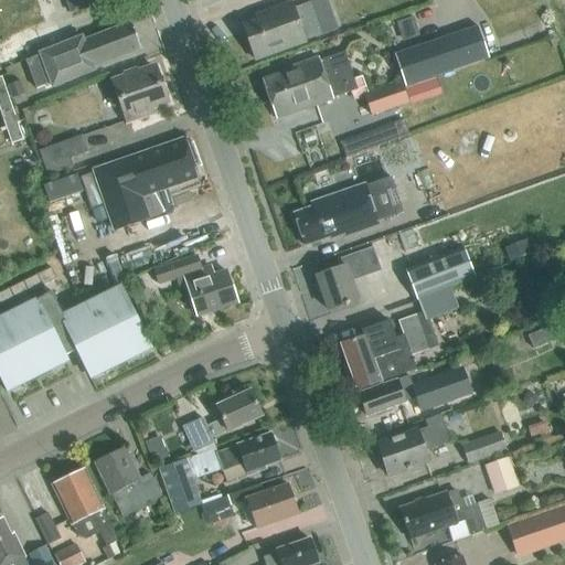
[(266,19),(243,28),(255,61),(306,43),(305,42),(321,35),(310,3),(294,9),(291,4),(265,13),(266,19)]
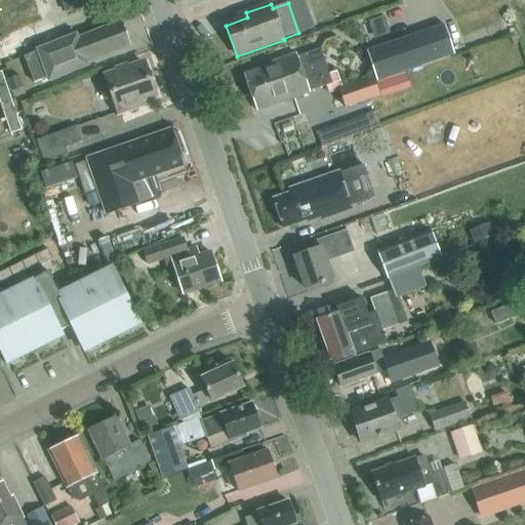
[(374,39),(390,34),(384,16),(368,22),(374,39)]
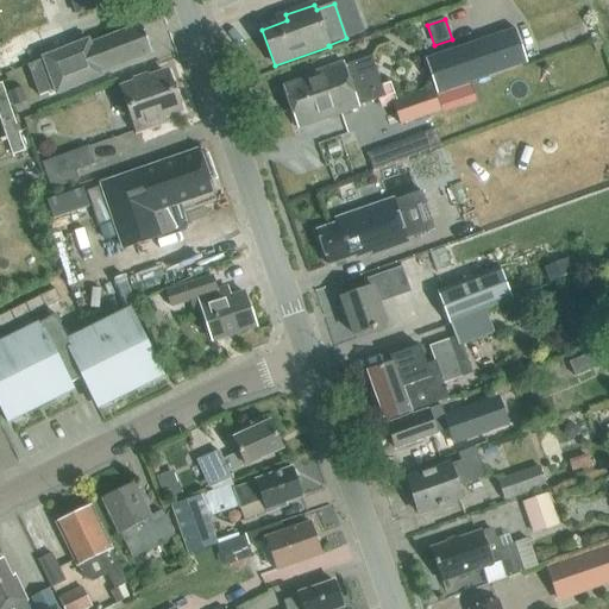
[(43,58),(27,64),(38,95),(54,89),(56,94),(101,76),(100,73),(152,54),(142,25),(89,44),(88,41),(42,57),(43,58)]
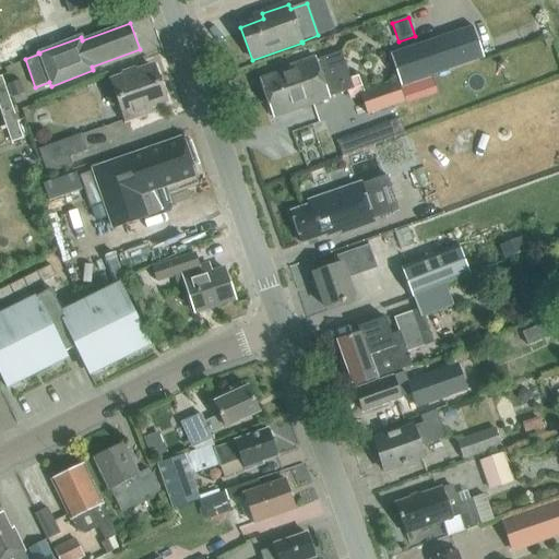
[(390,56),(401,86),(484,58),(473,27),(390,56)]
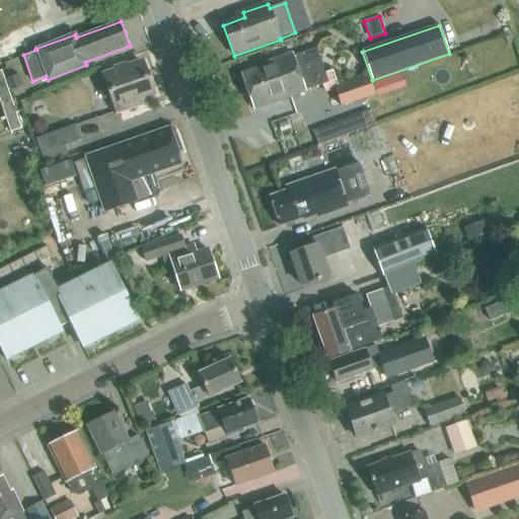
[(254,110),(304,92),(304,91),(328,83),(316,50),(293,58),(292,54),(278,59),(279,61),(241,74),(254,110)]
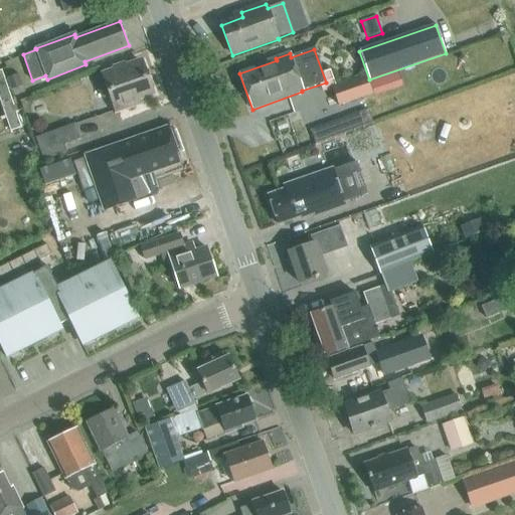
[(135,101),(152,95),(140,62),(96,77),(103,98),(110,96),(116,112),(136,105),(135,101)]
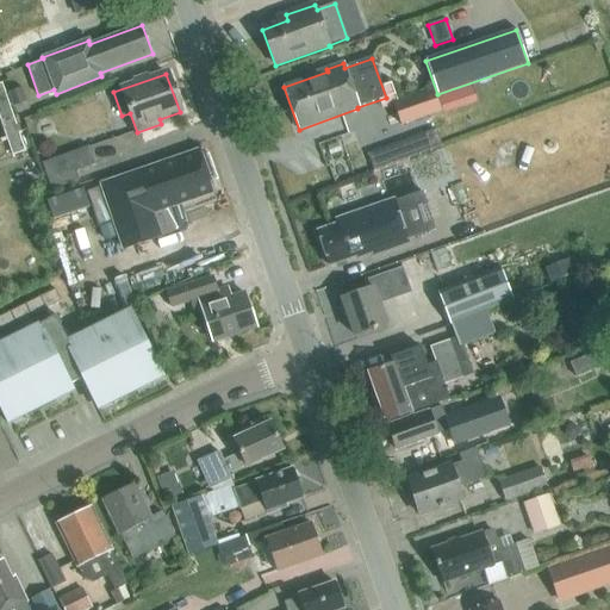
[(1,83),(0,83),(0,119),(13,156),(26,153),(1,83)]
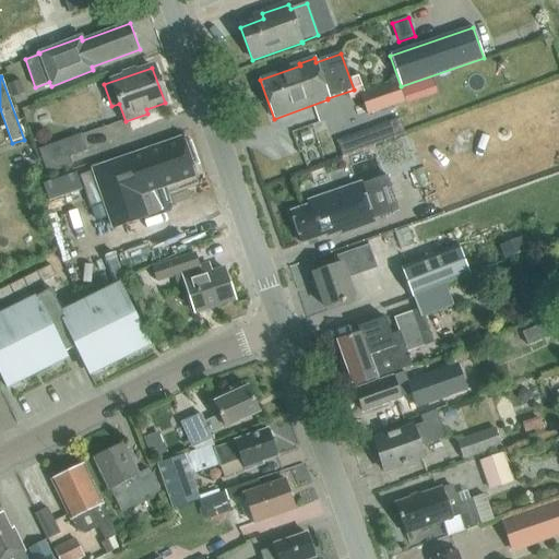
[(400,90),(397,82),(360,95),(367,115),(404,102),(400,90)]
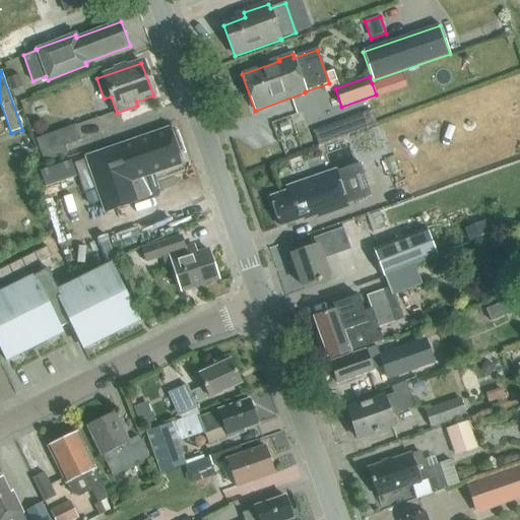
[(380,80),(372,83),(376,94),(377,98),(378,96),(385,94),(380,80)]
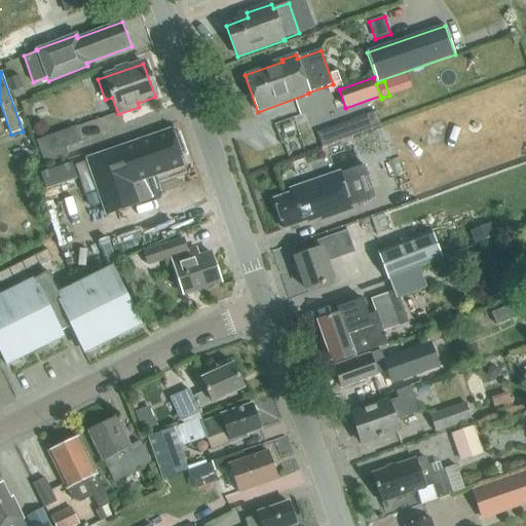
[(326,145),(383,123),(378,110),(321,130),(326,145)]
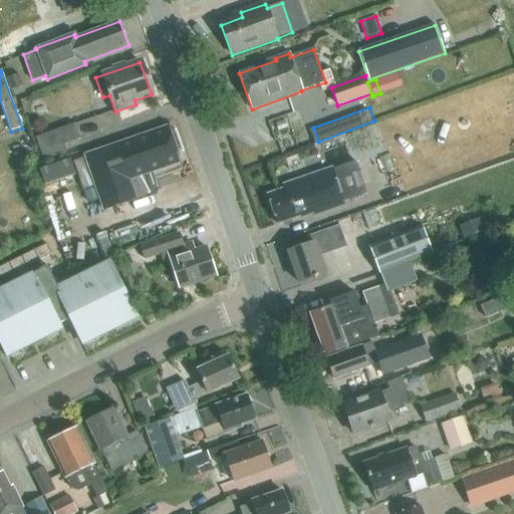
[(64,145),(80,139),(74,123),(35,138),(43,160),(66,152),(64,145)]
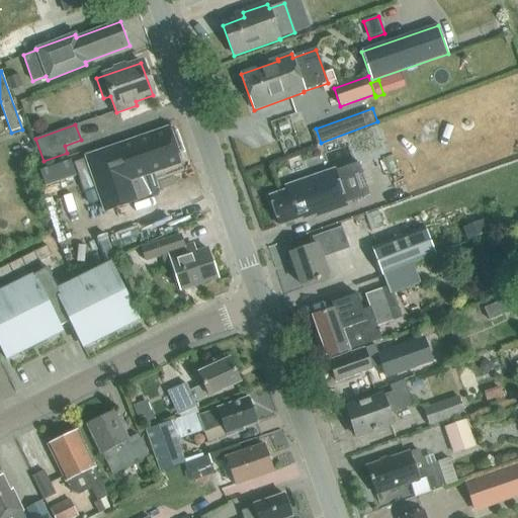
[(123,146),(117,148),(128,179),(135,177),(157,169),(167,166),(166,162),(178,158),(168,130),(123,145),(123,146)]
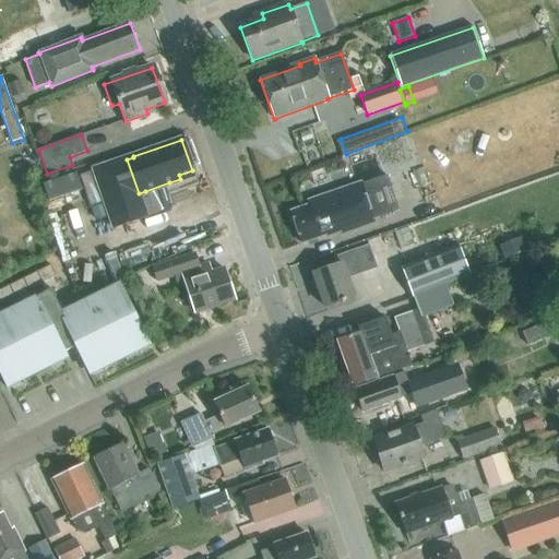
[(127,159),(93,170),(114,229),(145,218),(147,218),(139,193),(127,159)]
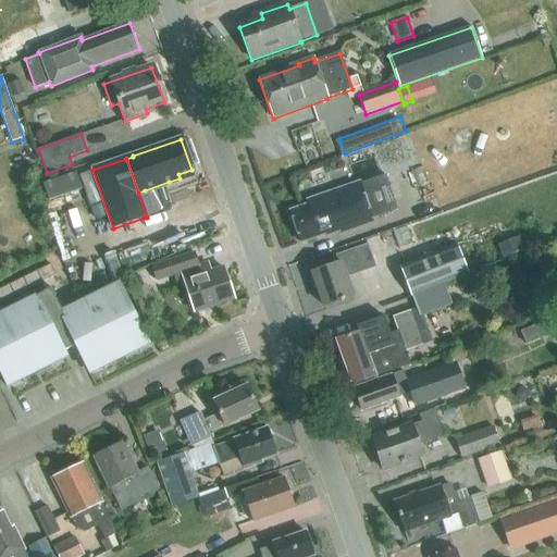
[(41,184),(48,201),(81,190),(75,173),(41,184)]
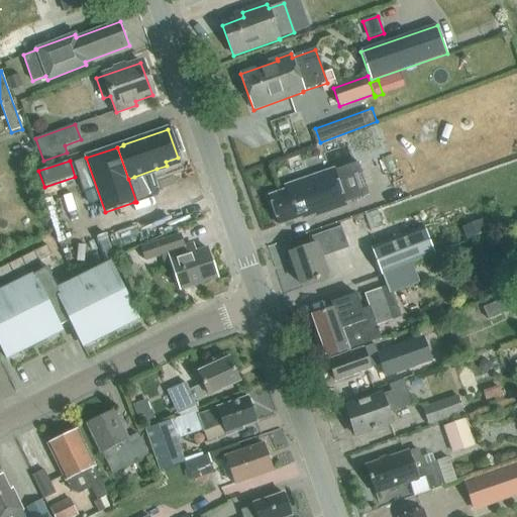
[(315,218),(346,207),(344,204),(369,196),(358,164),(334,172),(333,170),(285,186),(287,190),(269,196),(280,226),(301,219),(301,220),(315,215),(315,218)]
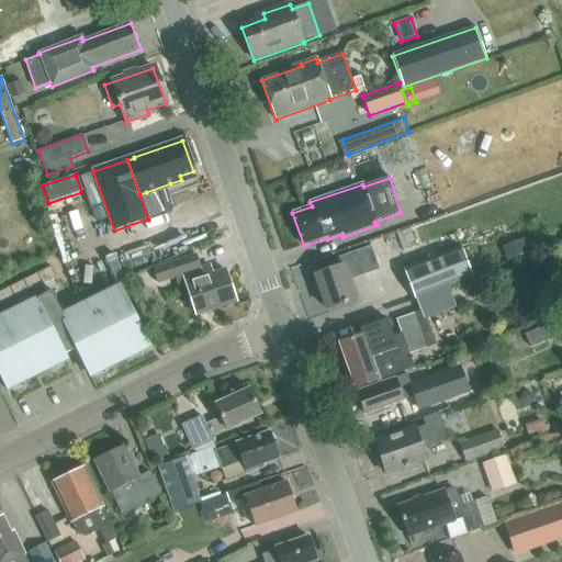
[(416,248),(409,232),(396,237),(403,254),(416,248)]
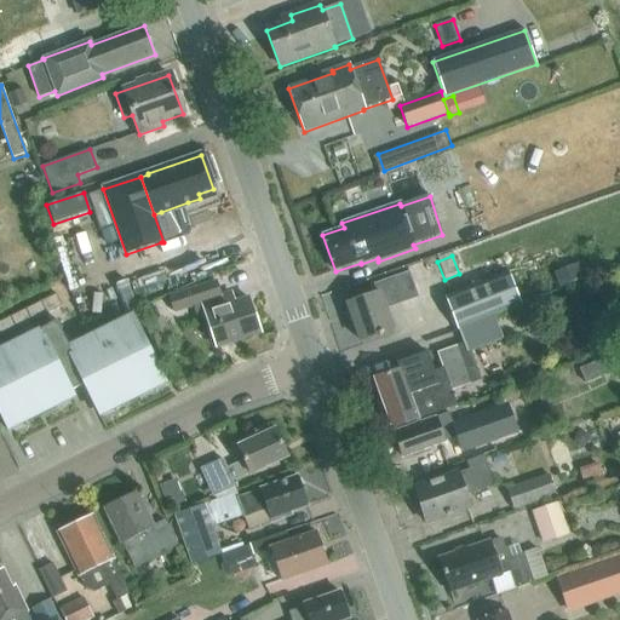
[(373,296),(348,304),(360,342),(392,329),(382,302),(397,296),(400,305),(418,298),(409,273),(369,286),(373,296)]
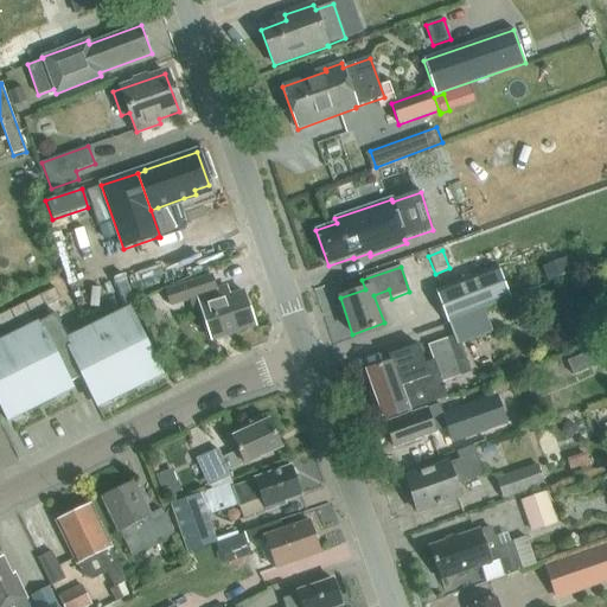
[(448,323),(484,308),(511,298),(498,267),(435,292),(448,323)]
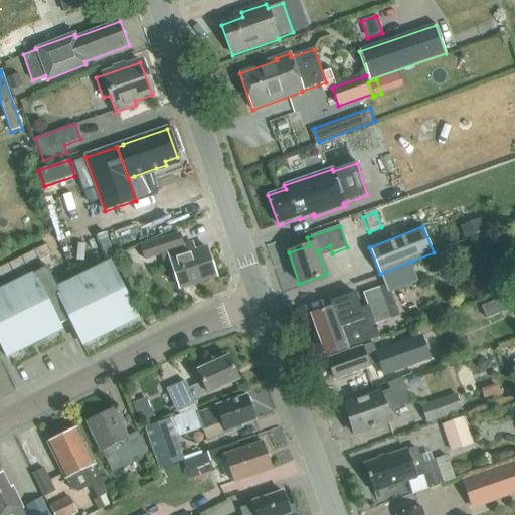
[(167,252),(179,289),(216,277),(207,248),(194,252),(192,244),(175,249),(170,235),(143,244),(147,255),(169,248),(170,251),(167,252)]
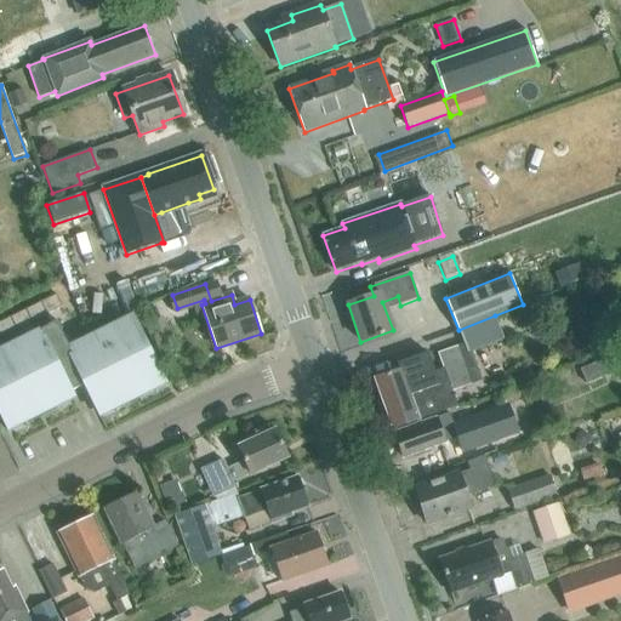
[(503,340),(495,315),(459,330),(468,353),(503,340)]
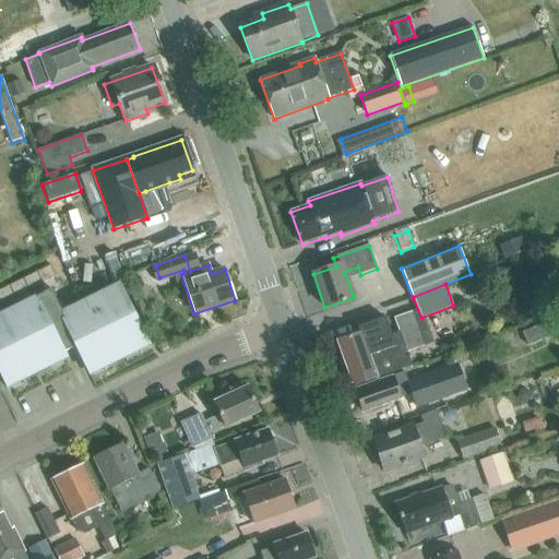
[(152,300),(146,286),(134,290),(140,305),(152,300)]
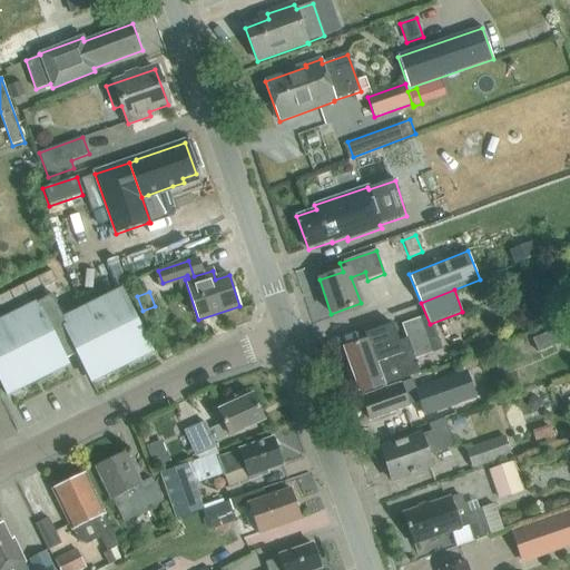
[(77,354),(88,377),(101,371),(105,376),(140,359),(137,353),(150,347),(125,296),(111,303),(107,296),(70,315),(71,315),(64,320),(56,304),(57,304),(52,295),(43,300),(43,301),(0,322),(0,381),(7,396),(26,387),(23,381),(47,369),(50,375),(69,365),(66,360),(77,354)]
